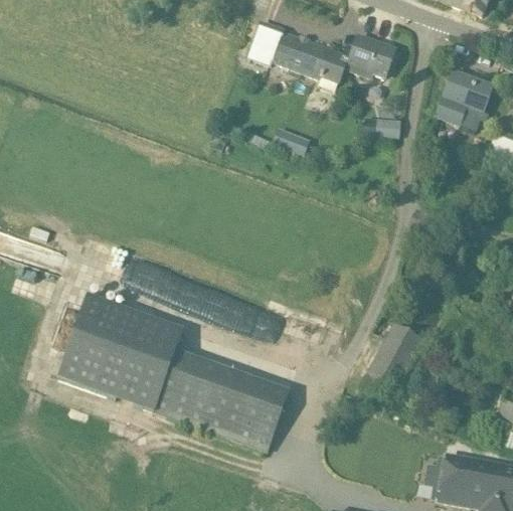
[(441,0),(483,16),(489,0),(441,0)]
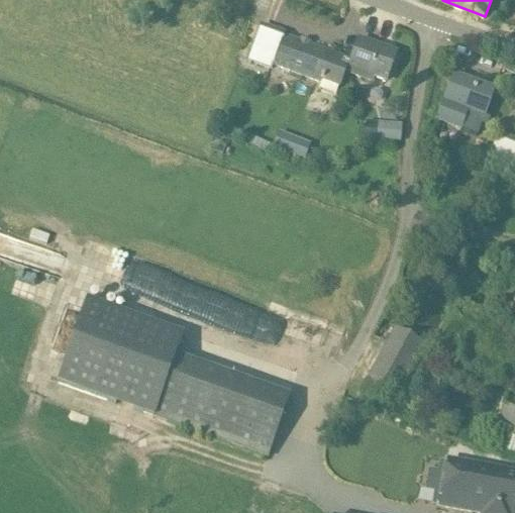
[(261,23),(248,57),(272,65),(273,62),(309,75),(317,77),(321,79),(321,78),(341,85),(347,69),(372,78),(374,73),(386,77),(396,49),(358,36),(350,57),(261,23)]
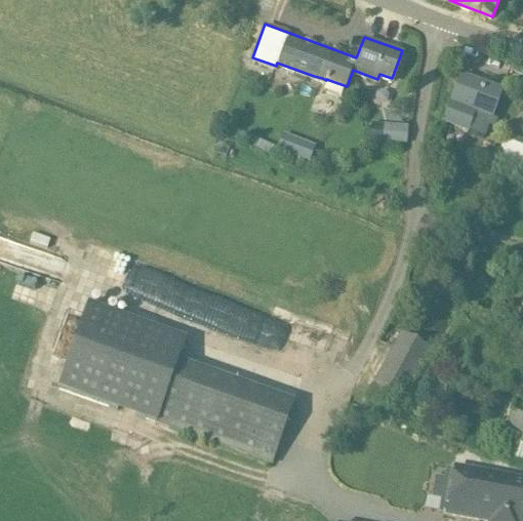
[(460,72),(443,119),(468,128),(484,134),(491,116),(503,86),(460,72)]
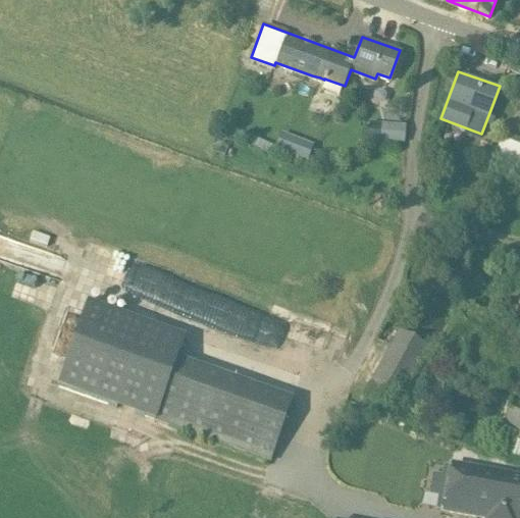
[(382,122),(381,138),(406,140),(407,123),(382,122)]
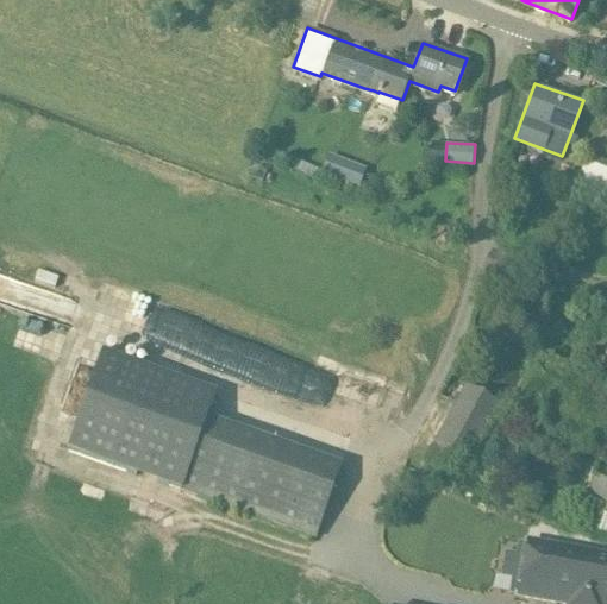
[(606,169),(602,168),(606,159),(582,150),(570,182),(606,196),(606,169)]
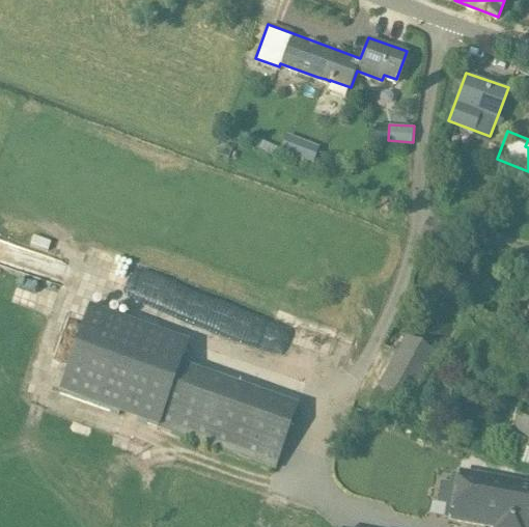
[(287,133),(281,149),(298,156),(304,139),(287,133)]
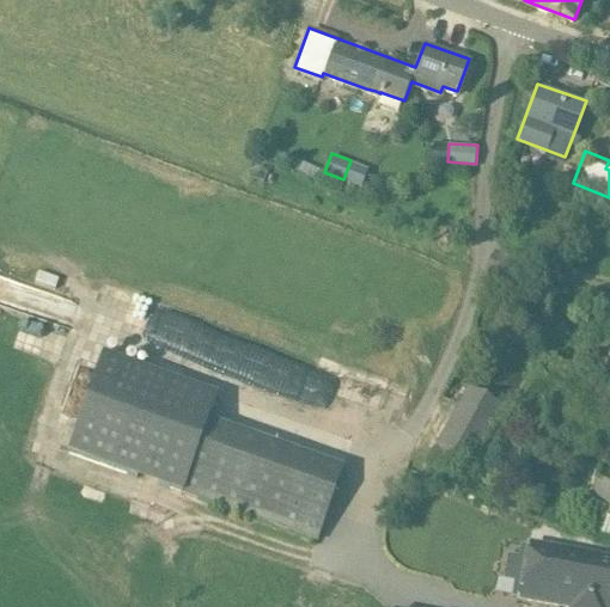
[(0,271),(0,288),(13,289),(14,274),(0,271)]
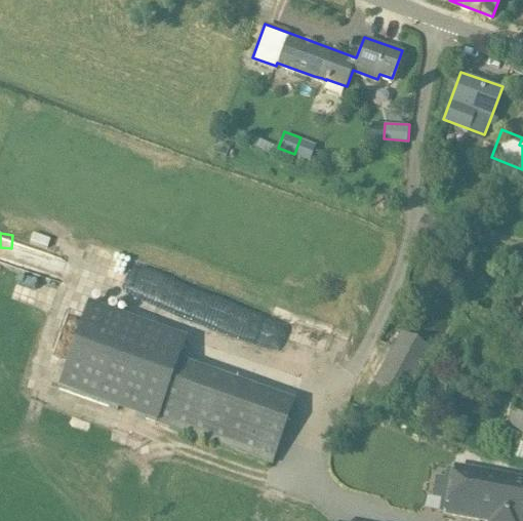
[(192,305),(197,287),(132,268),(126,285),(192,305)]
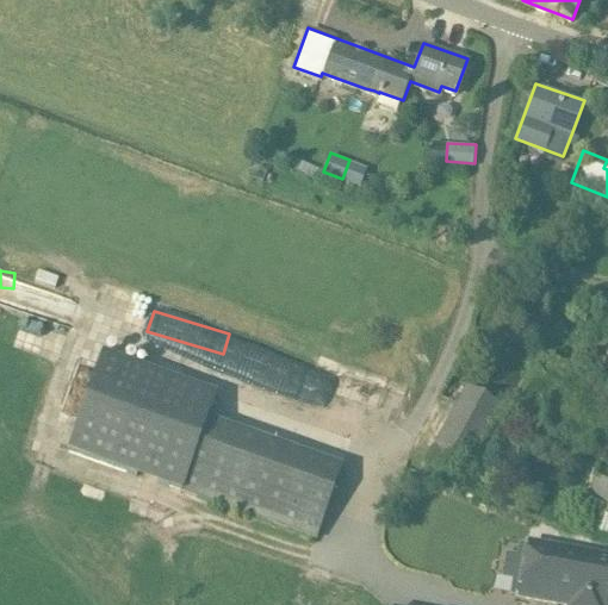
[(340,463),(205,416),(213,390),(103,350),(68,449),(315,536),(340,463)]
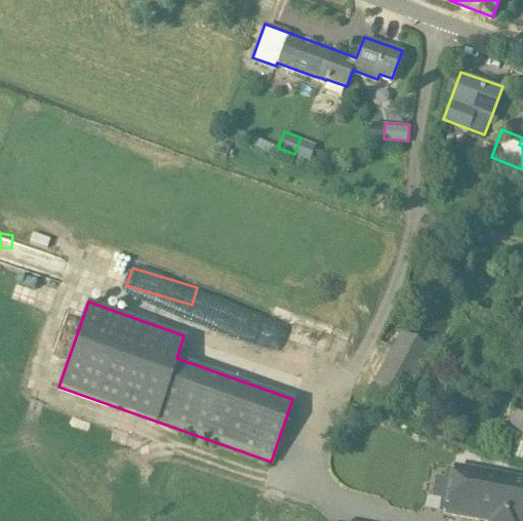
[(254,318),(253,341),(278,342),(279,336),(266,335),(267,318),(254,318)]
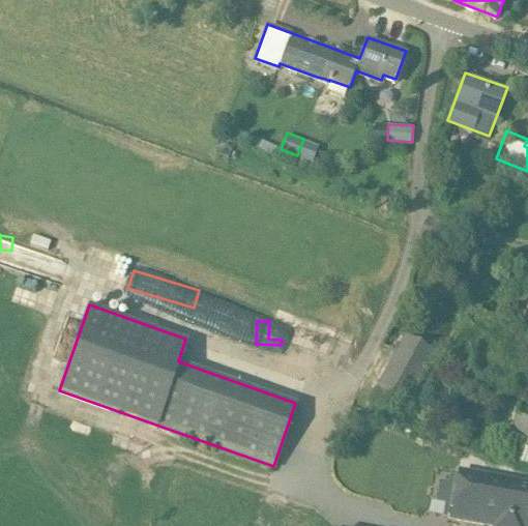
[(406,332),(371,399),(400,414),(435,349),(406,332)]
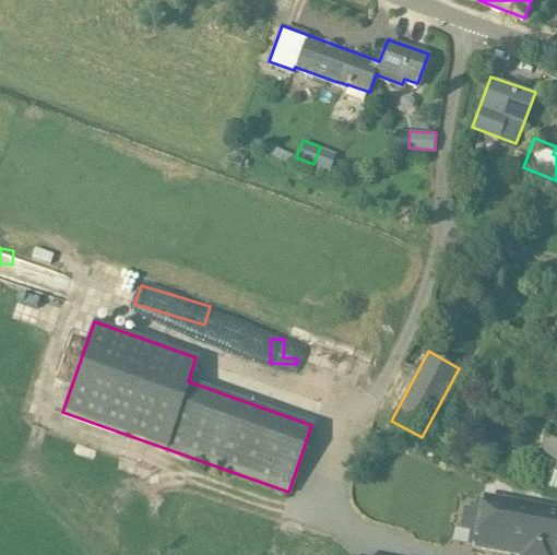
[(556,427),(550,425),(533,480),(556,487),(556,427)]
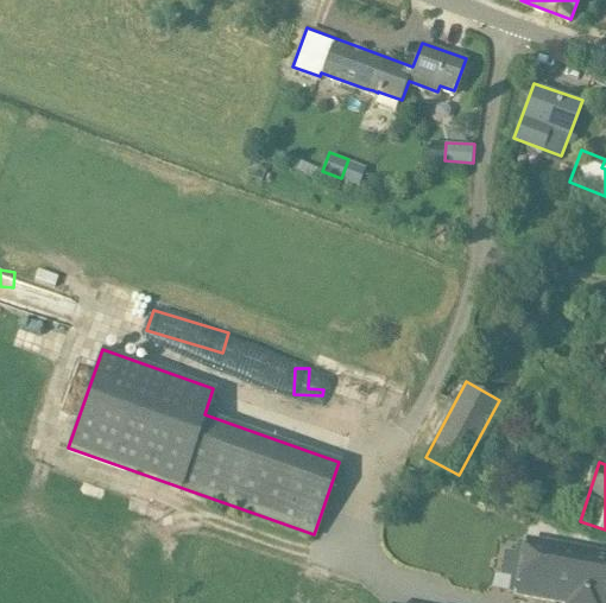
[(507,552),(504,573),(519,576),(516,592),(567,602),(566,602),(605,602),(605,552),(525,539),(523,554),(507,552)]
